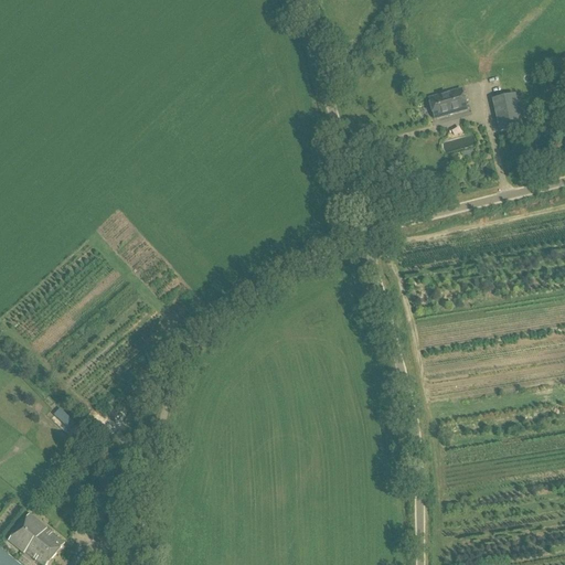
[(452,93),(458,113),(468,109),(462,89),(452,93)]
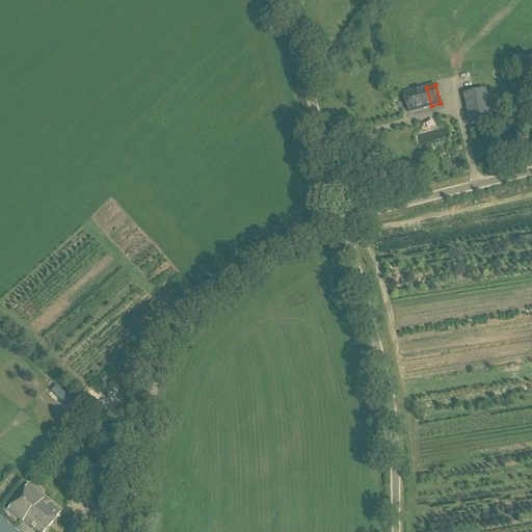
[(404,94),(409,112),(431,106),(426,87),(404,94)]
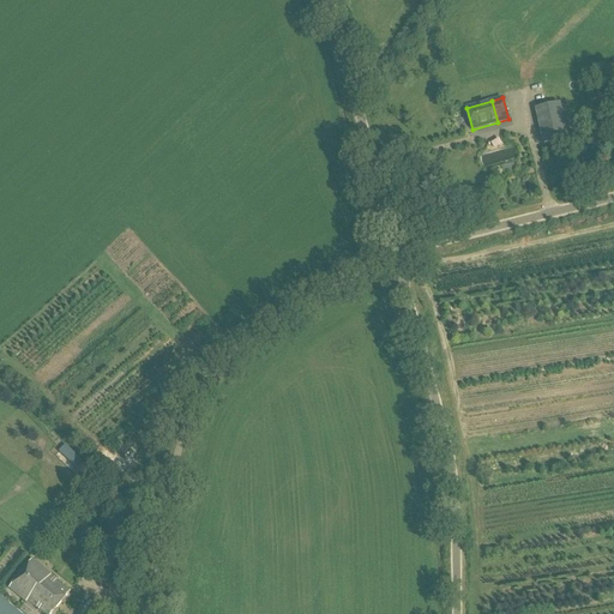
[(539,109),(547,145),(571,139),(563,103),(539,109)]
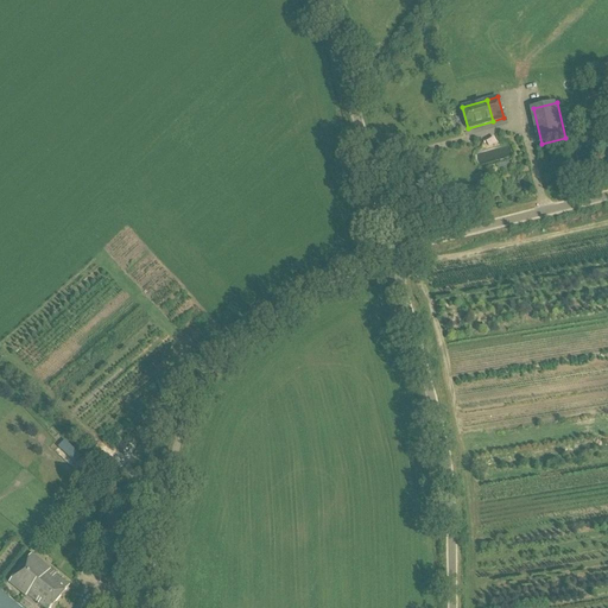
[(512,160),(500,160),(500,173),(512,173),(512,160)]
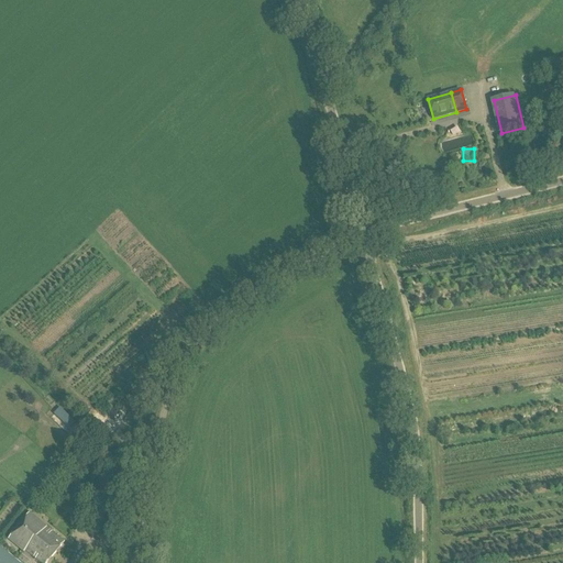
[(25,551),(41,562),(46,562),(65,542),(46,528),(46,526),(43,522),(41,523),(30,515),(9,540),(24,552),(25,551)]
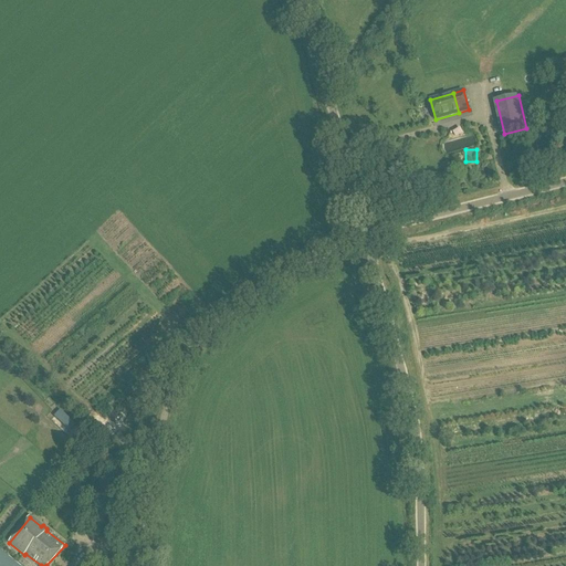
[(0,565),(19,565),(0,549),(0,565)]
